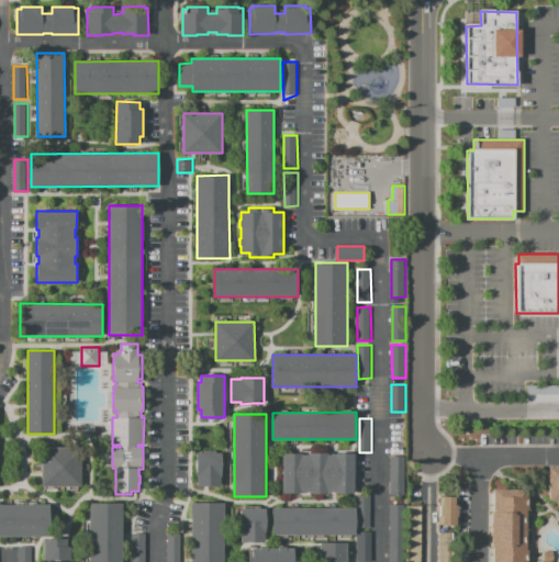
[(43,486),(43,447),(82,447),(82,486),(43,486)]
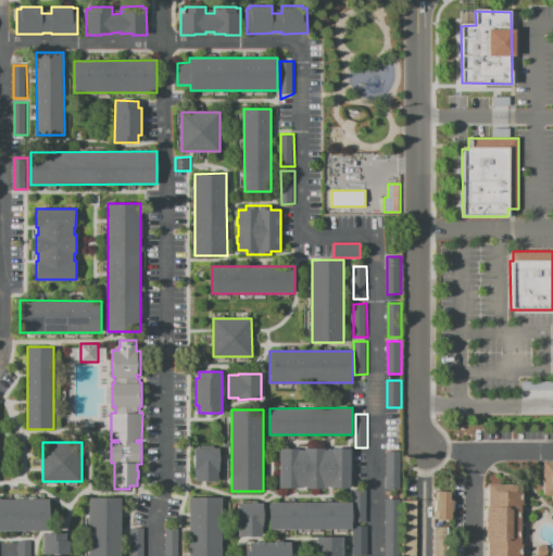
[(196,480),(196,470),(195,470),(195,447),(220,447),(220,470),(218,470),(218,481),(196,480)]
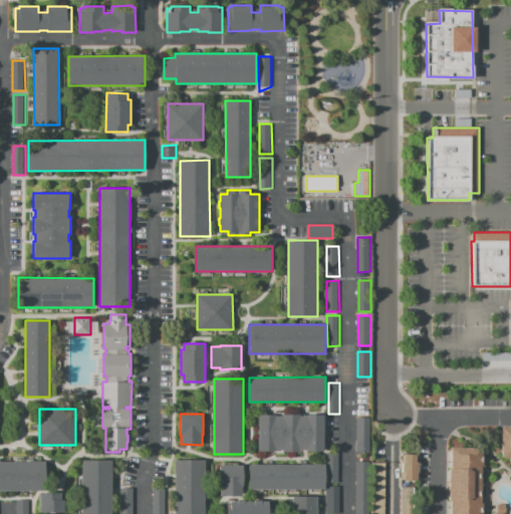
[(259,451),(259,415),(276,415),(276,416),(282,416),(282,414),(300,414),(300,416),(306,416),(306,414),(324,414),(324,451),(308,451),(307,451),(307,449),(299,449),(299,451),(283,451),(283,449),(276,449),(276,451),(259,451)]
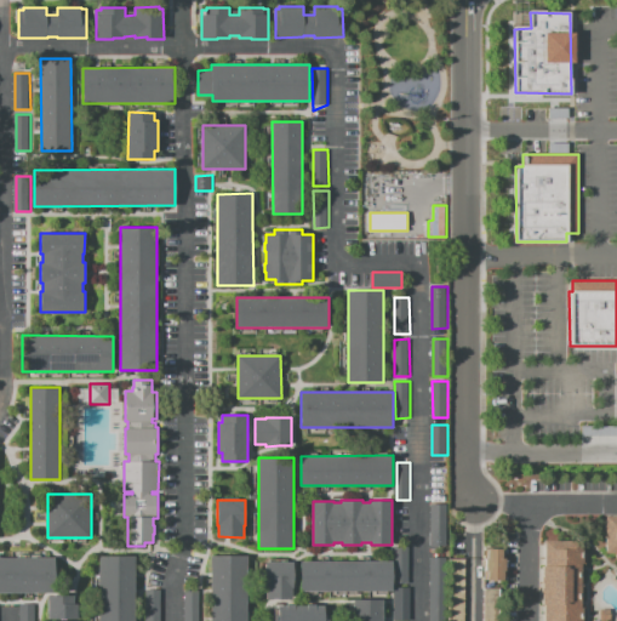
[(601,551),(600,514),(616,514),(616,553),(610,553),(610,551),(601,551)]
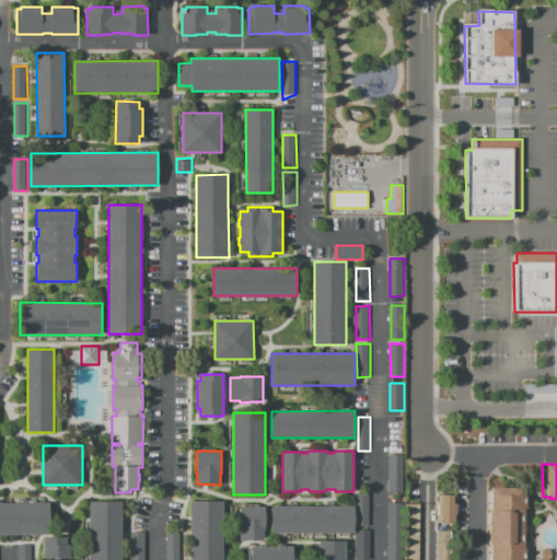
[(491,559),(491,546),(489,546),(489,511),(491,511),(491,489),(524,488),(524,497),(526,497),(526,509),(524,509),(524,548),(526,548),(526,559),(491,559)]
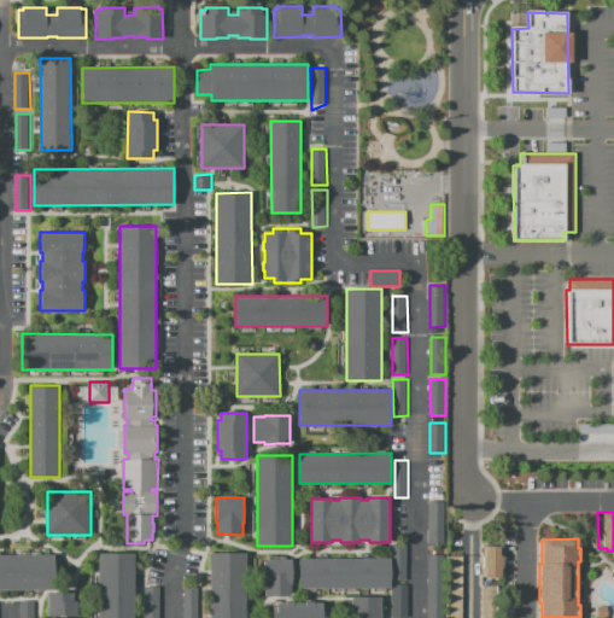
[(393,579),(393,543),(408,543),(408,579),(393,579)]
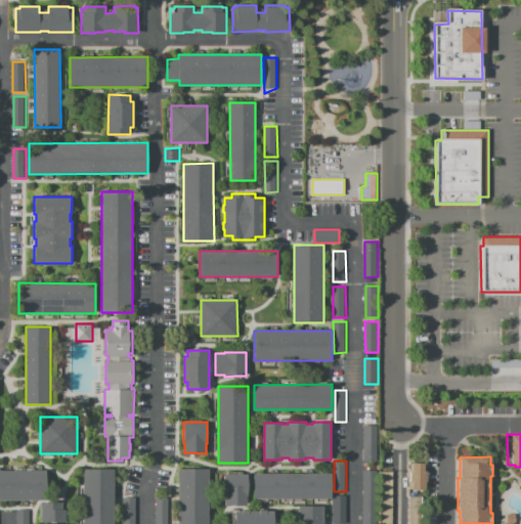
[(410,489),(411,462),(417,462),(417,463),(425,463),(425,471),(428,471),(428,481),(426,481),(426,489),(410,489)]
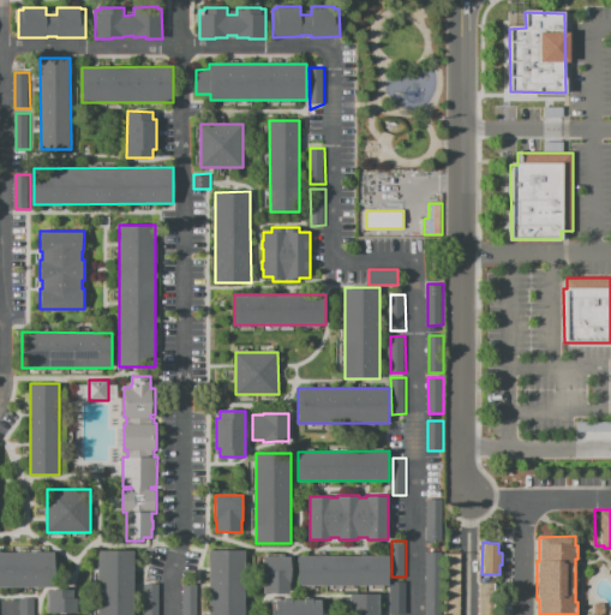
[(136,550),(136,614),(99,614),(99,550),(136,550)]
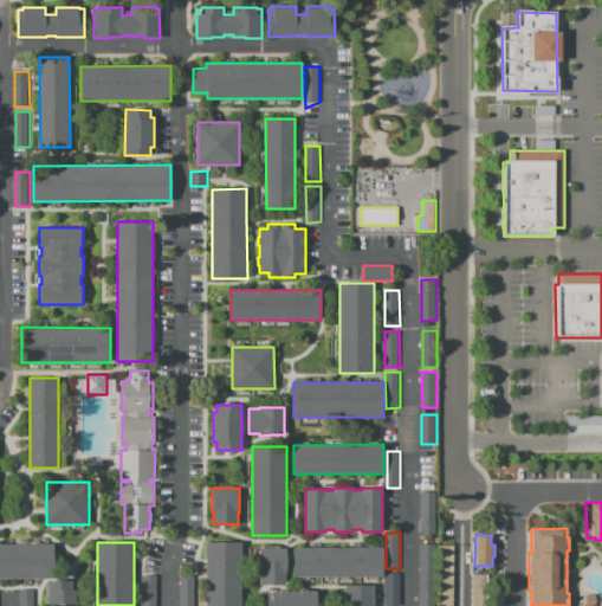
[(206,605),(206,542),(241,542),(241,605),(206,605)]
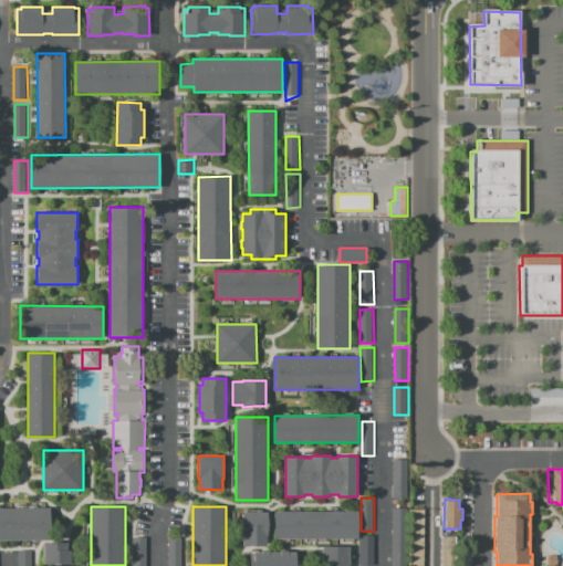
[(0,507),(51,507),(51,540),(37,540),(21,540),(0,540),(0,507)]
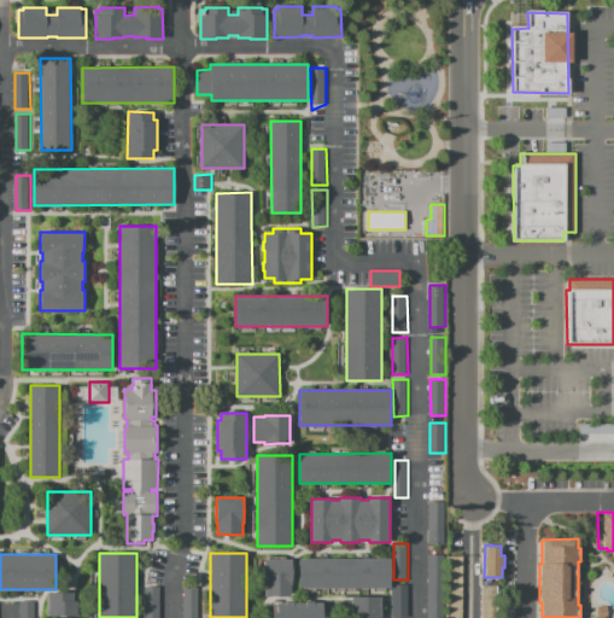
[(428,617),(430,554),(445,554),(445,617),(428,617)]
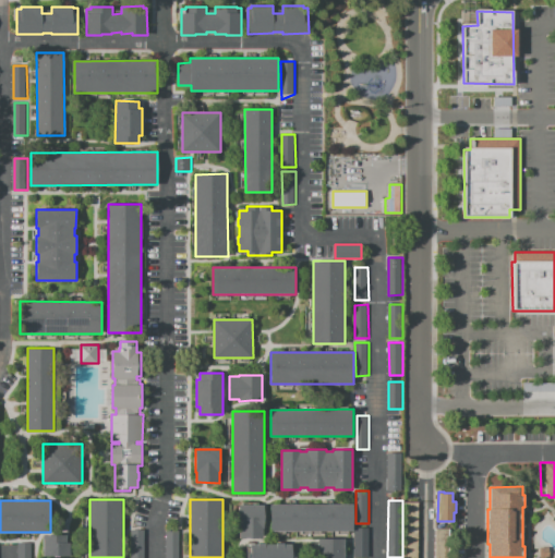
[(406,557),(407,502),(420,502),(420,557),(406,557)]
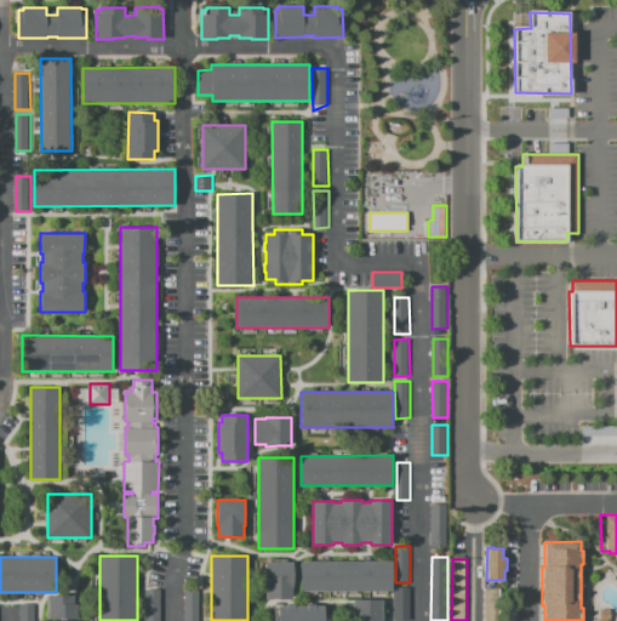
[(267,598),(267,562),(293,562),(292,598),(267,598)]
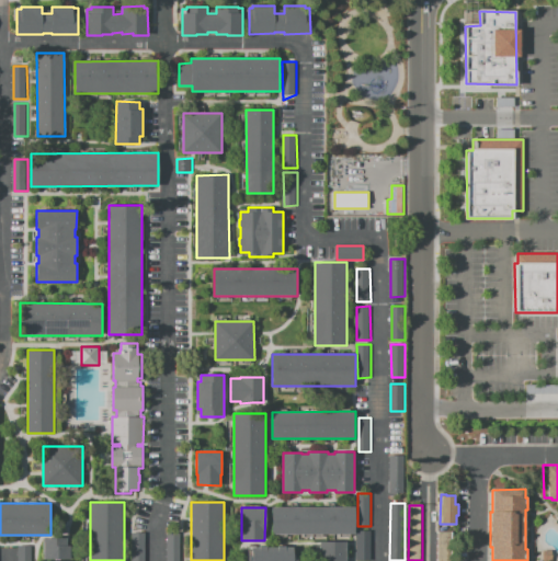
[(272,535),(272,507),(355,507),(355,534),(272,535)]
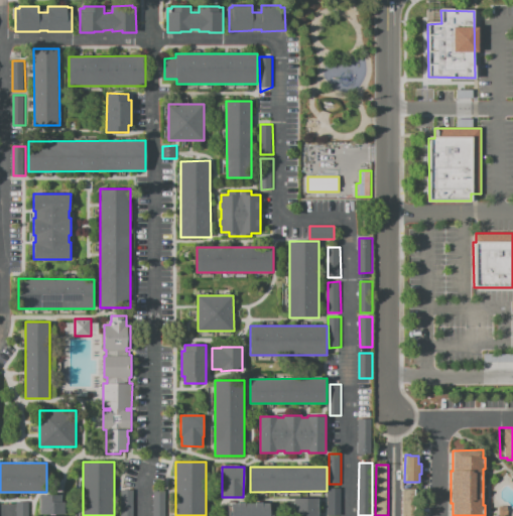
[(329,515),(329,486),(341,486),(341,515),(329,515)]
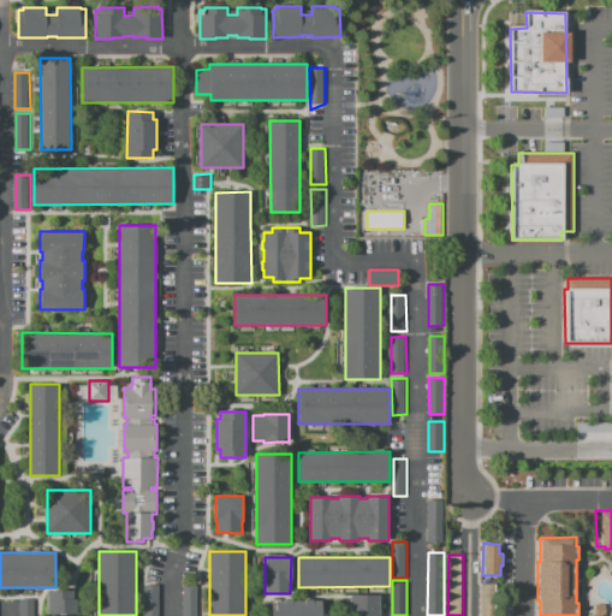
[(184,615),(184,584),(198,584),(198,615),(184,615)]
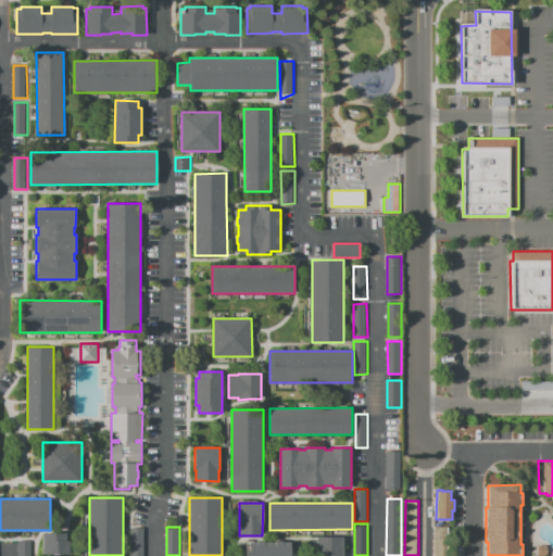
[(436,555),(436,527),(449,527),(449,555),(436,555)]
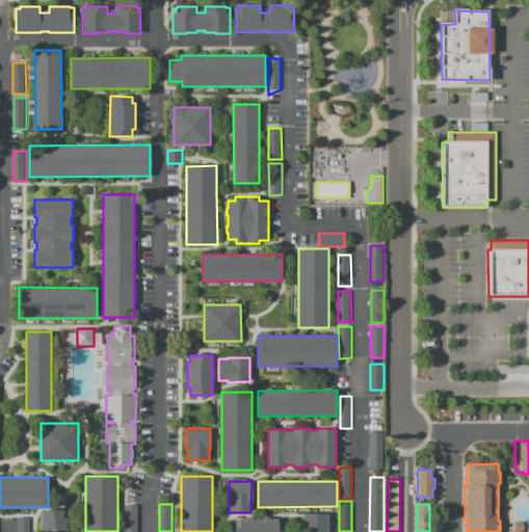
[(127,531),(127,505),(139,505),(139,531),(127,531)]
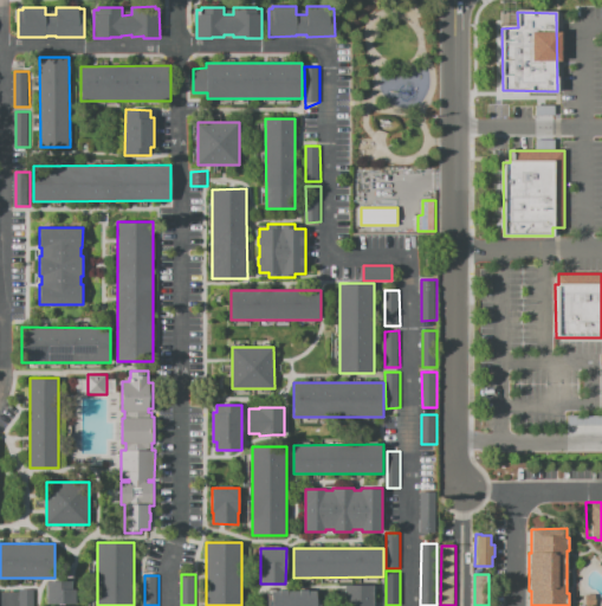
[(49,604),(47,581),(73,580),(73,588),(77,588),(77,604),(49,604)]
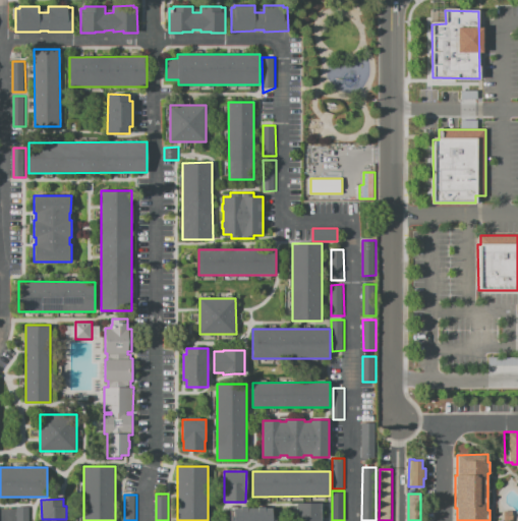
[(297,520),(297,503),(323,503),(323,520),(297,520)]
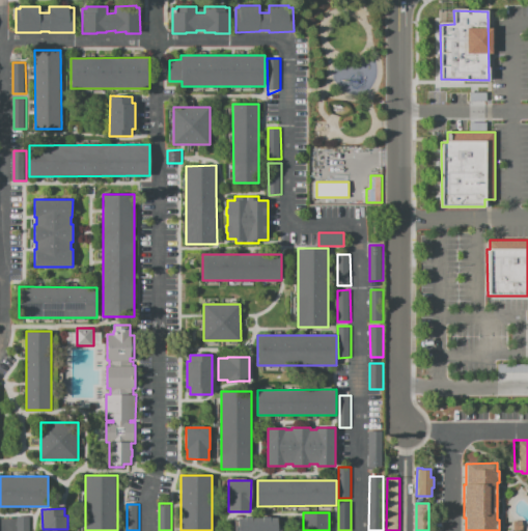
[(18,530),(19,515),(31,515),(30,530),(18,530)]
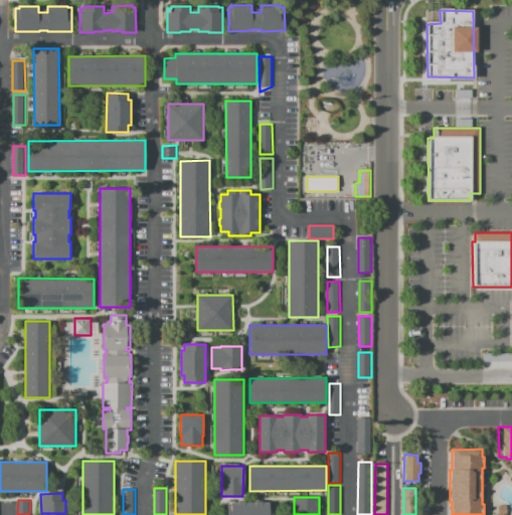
[(227,514),(227,510),(231,510),(231,502),(238,502),(238,501),(245,501),(245,502),(256,502),(256,501),(263,501),(263,502),(270,502),(270,510),(273,510),(273,514),(227,514)]
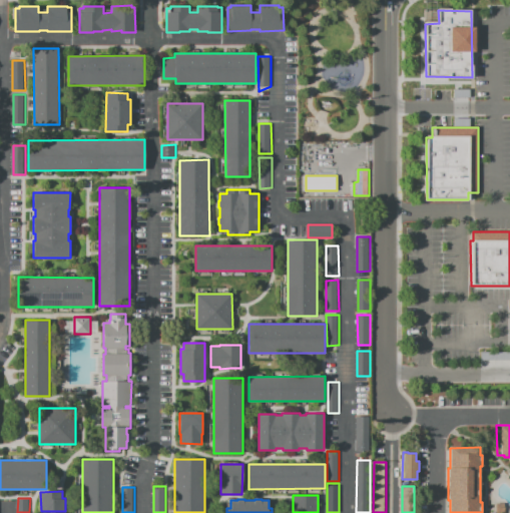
[(497,512),(497,503),(505,503),(505,512),(497,512)]
